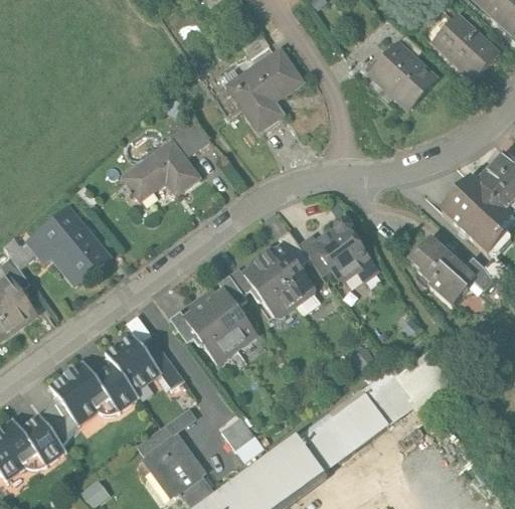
[(477,0),(513,32),(514,29),(514,0),(477,0)]
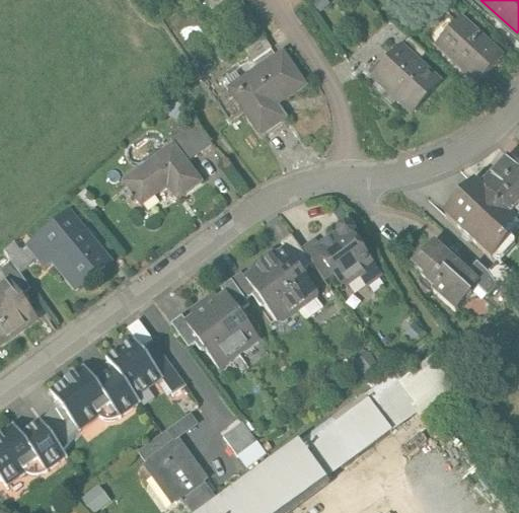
[(230,119),(243,110),(228,87),(229,86),(174,5),(160,15),(230,119)]
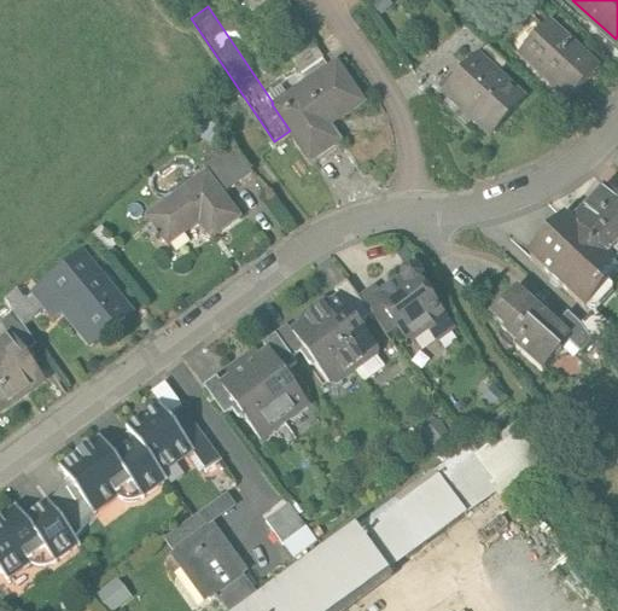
[(549,17),(518,51),(569,98),(600,64),(549,17)]
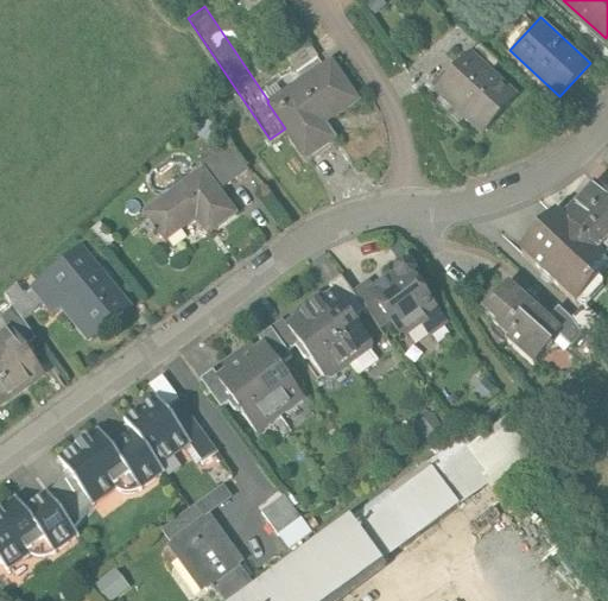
[(474,57),(489,71),(499,61),(479,42),(469,52),(474,57)]
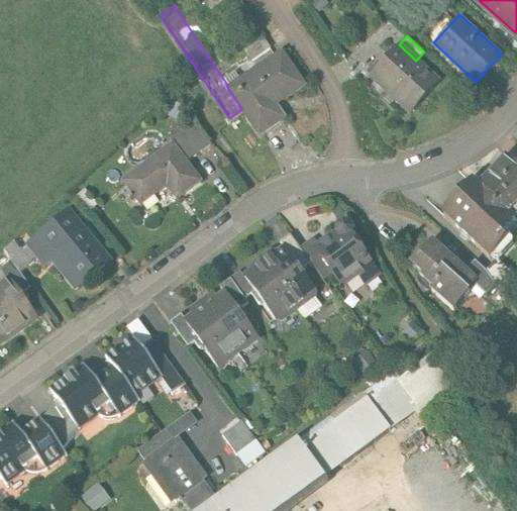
[(245,47),(252,59),(271,46),(264,36),(245,47)]
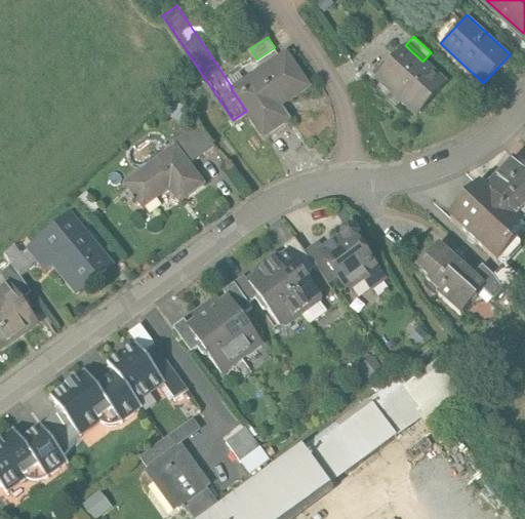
[(422,62),(409,49),(381,79),(416,112),(445,82),(422,62)]
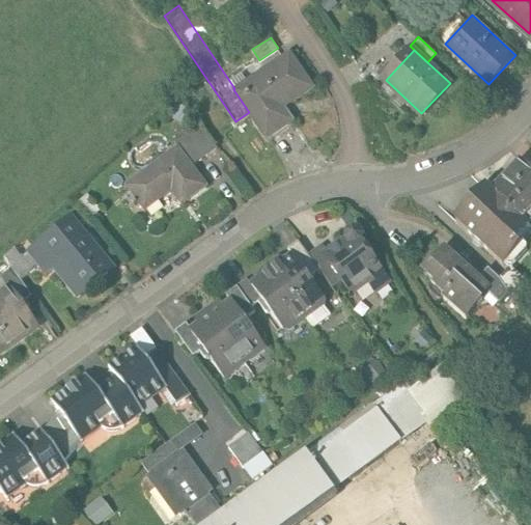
[(249,112),(267,138),(294,119),(284,105),(313,86),(290,51),(234,88),(233,89),(249,112)]
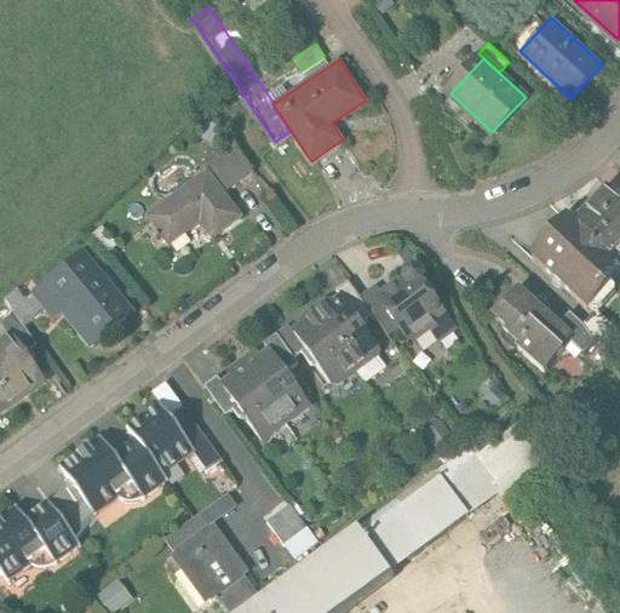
[(206,167),(223,189),(253,168),(231,136),(201,159),(206,167)]
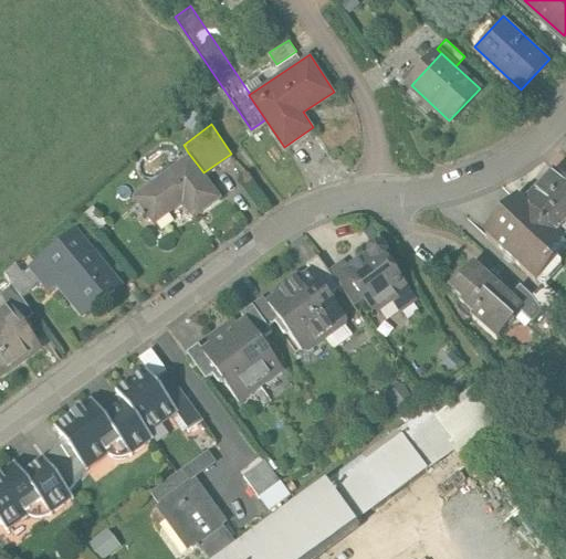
[(134,193),(154,220),(156,219),(153,215),(166,206),(168,208),(180,199),(191,214),(219,193),(203,172),(188,153),(134,193)]
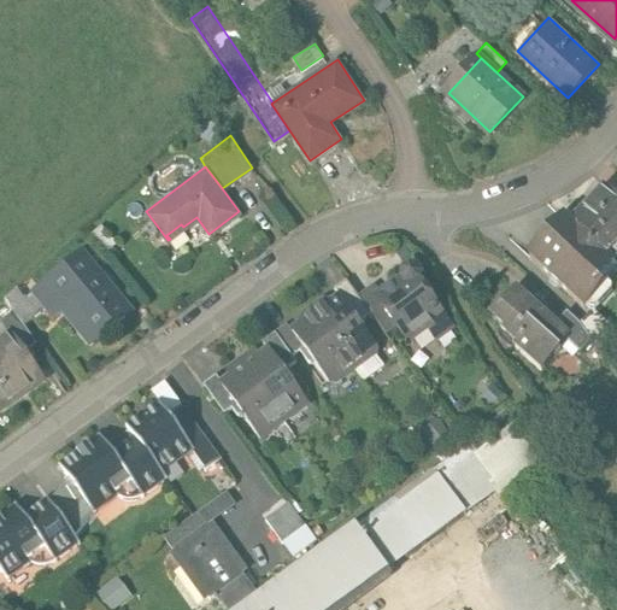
[(616,195),(604,185),(573,220),(612,258),(613,259),(616,254),(616,195)]
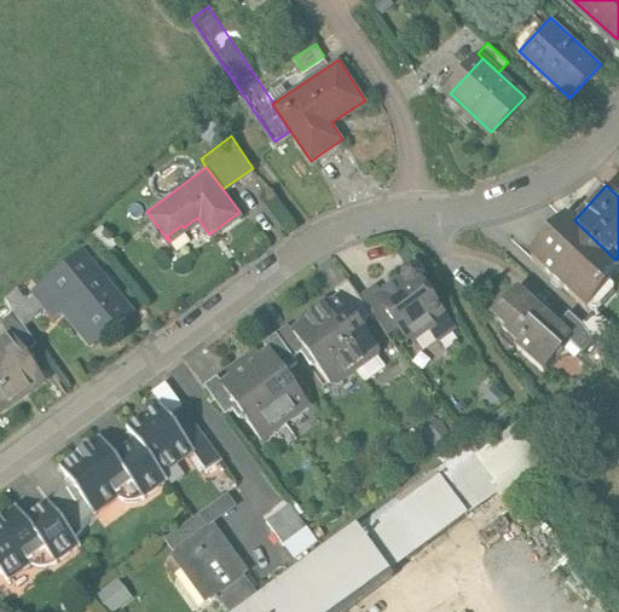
[(574,220),(568,215),(533,254),(586,304),(605,284),(597,277),(614,259),(574,220)]
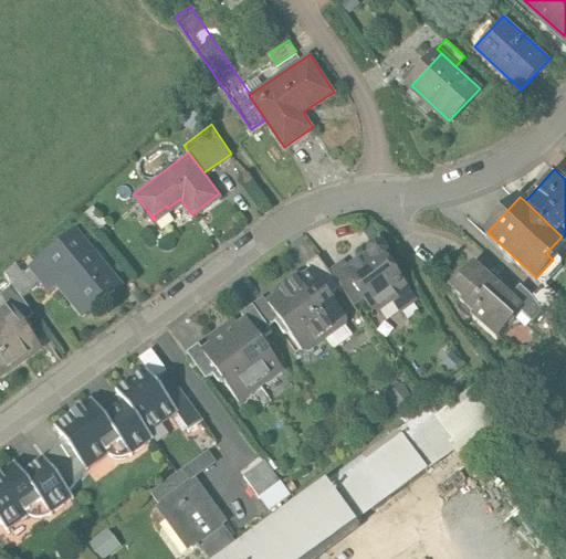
[(93,204),(85,211),(97,227),(106,220),(93,204)]
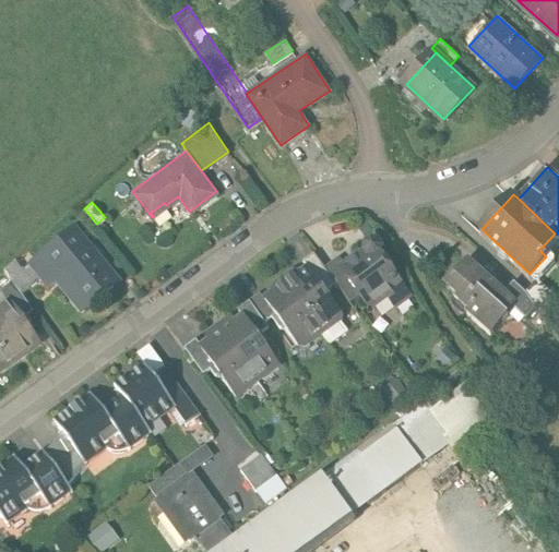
[(56,277),(81,308),(118,277),(74,225),(30,261),(42,274),(49,283),(56,277)]
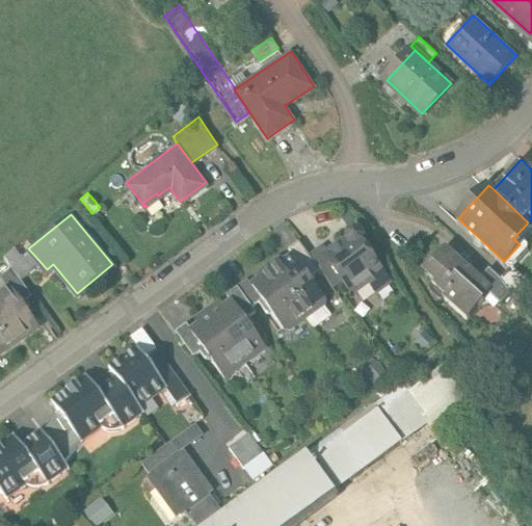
[(338,240),(326,248),(324,251),(341,274),(350,287),(355,288),(368,278),(373,286),(378,286),(387,281),(388,277),(381,268),(382,267),(374,257),(375,253),(369,245),(366,245),(362,239),(363,238),(363,232),(360,227),(353,226),(348,229),(346,235),(347,236),(341,241),(338,240)]
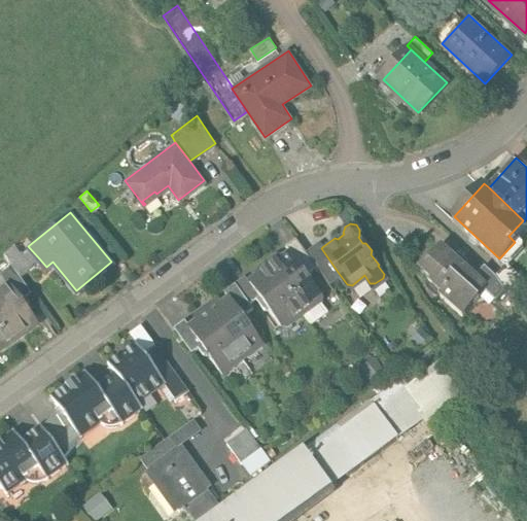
[(306,270),(310,268),(316,264),(307,250),(295,235),(285,242),(290,249),(291,248),(306,270)]
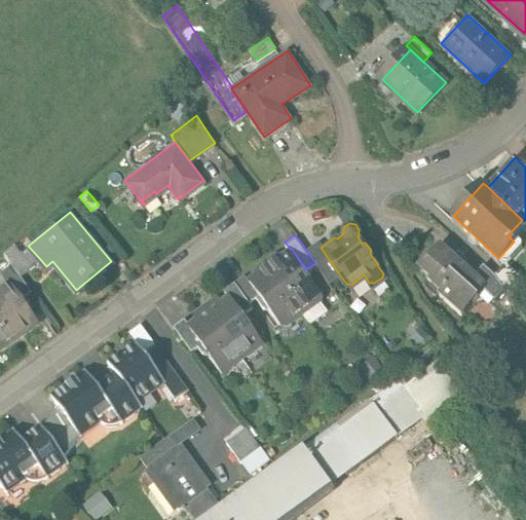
[(315,263),(328,279),(337,271),(321,248),(323,246),(318,239),(306,250),(315,263)]
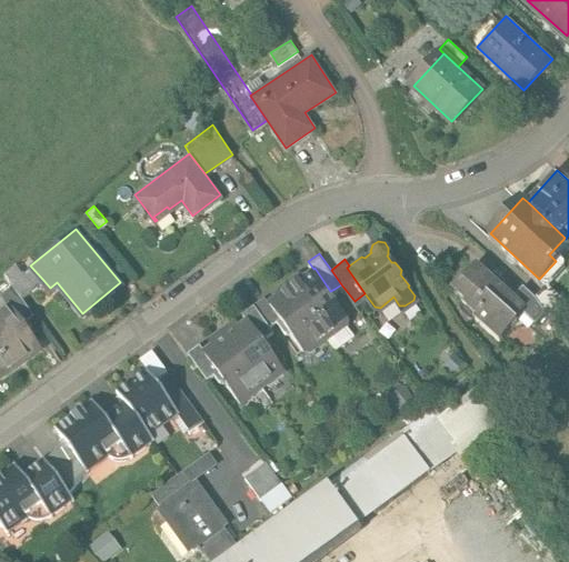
[(12,283),(21,294),(33,287),(42,279),(30,266),(22,271),(16,261),(3,271),(12,283)]
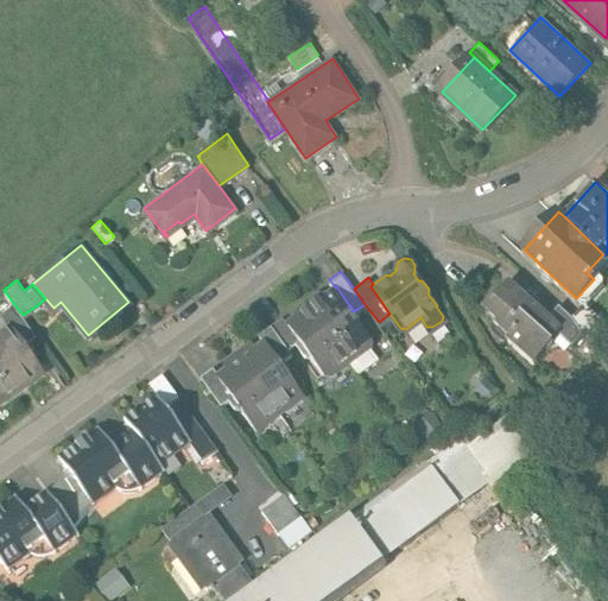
[(549,339),(557,330),(561,327),(549,316),(510,280),(494,298),(492,297),(483,307),(498,320),(495,322),(510,335),(507,337),(533,361),(551,341),(549,339)]
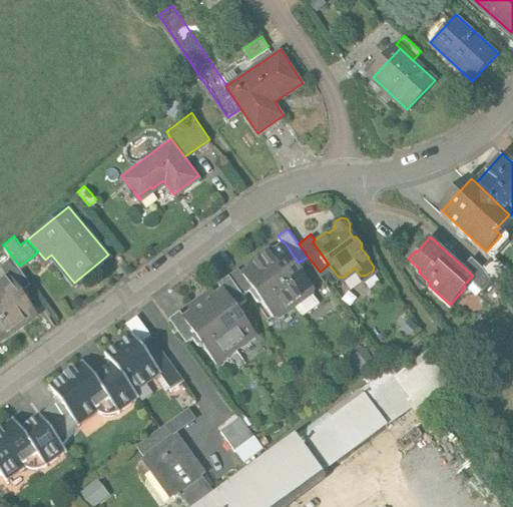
[(284,241),(283,242),(275,247),(268,246),(260,252),(295,301),(311,290),(313,283),(302,269),(303,263),(302,261),(298,263),(284,241)]
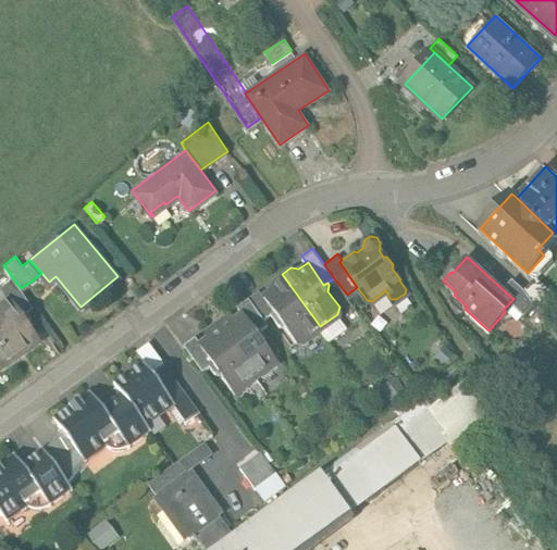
[(320,326),(282,274),(273,280),(272,288),(263,295),(274,308),(270,311),(279,322),(284,323),(295,338),(302,339),(320,326)]
